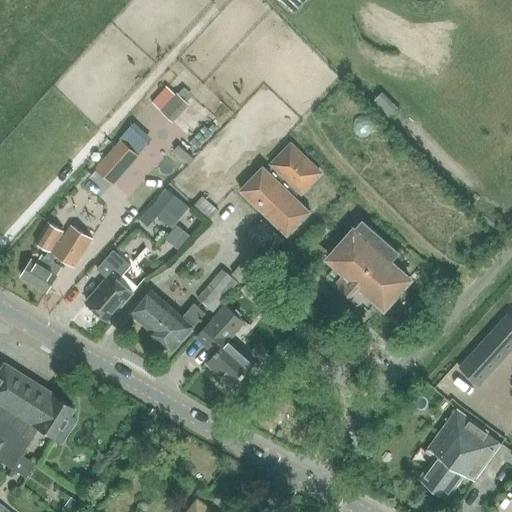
[(177,92),(160,110),(173,122),(189,104),(186,102),(193,95),(184,87),(178,93),(177,92)]
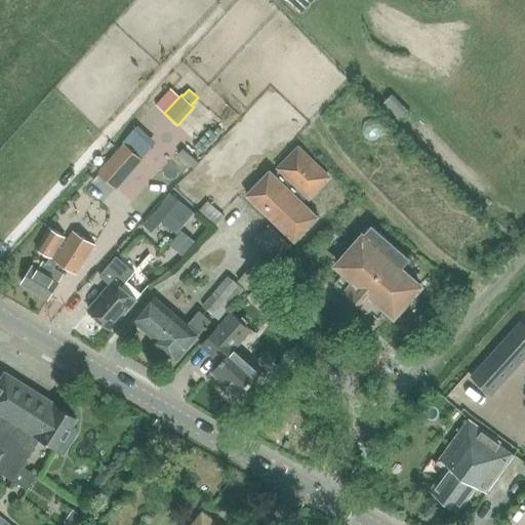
[(402,105),(393,114),(400,121),(409,112),(402,105)]
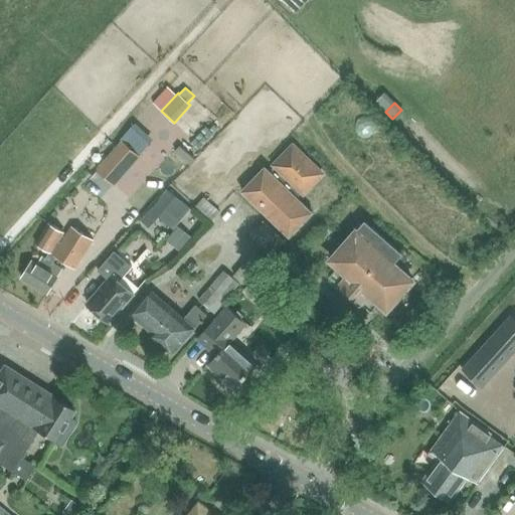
[(96,169),(114,185),(140,157),(139,156),(147,147),(132,132),(123,141),(122,141),(96,169)]
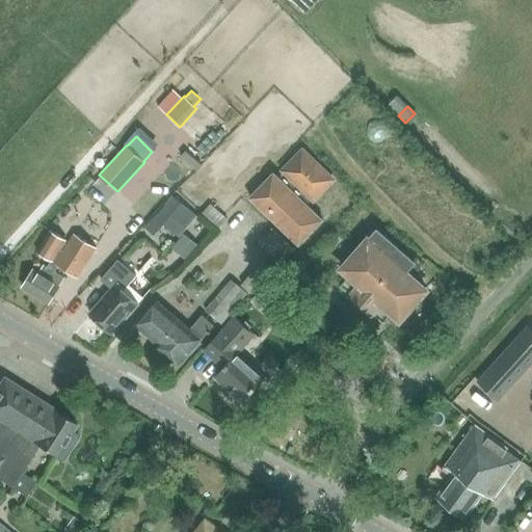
[(275,174),(274,173),(251,197),(299,244),(321,220),(308,207),(334,180),(301,148),(275,174)]
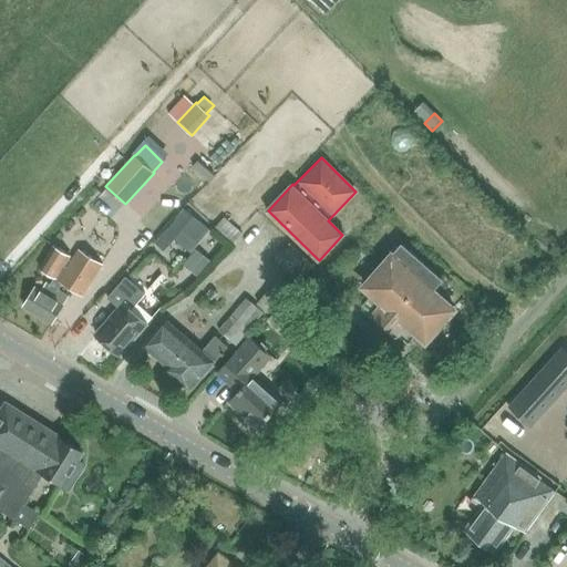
[(166,232),(155,241),(164,250),(174,239),(191,253),(209,229),(184,208),(166,232)]
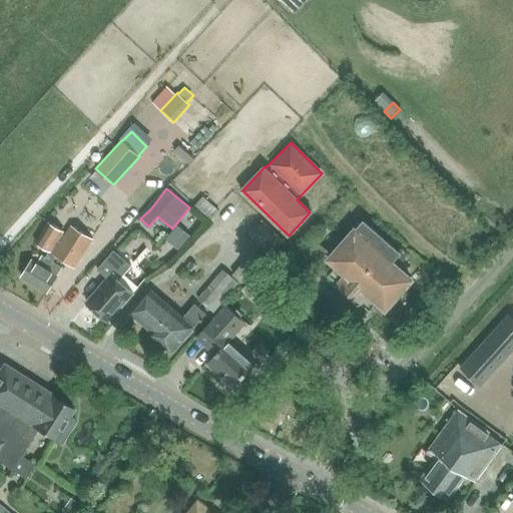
[(248,233),(269,253),(282,238),(262,219),(248,233)]
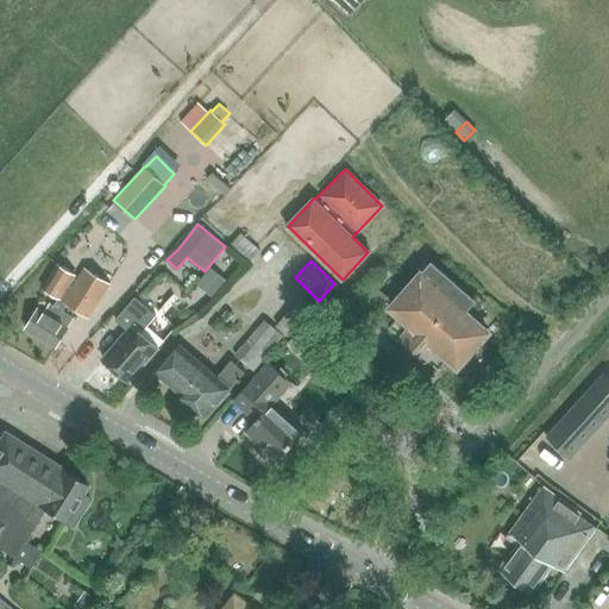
[(421,268),(403,288),(473,349),(488,332),(464,312),(475,300),(431,262),(424,270),(421,268)]
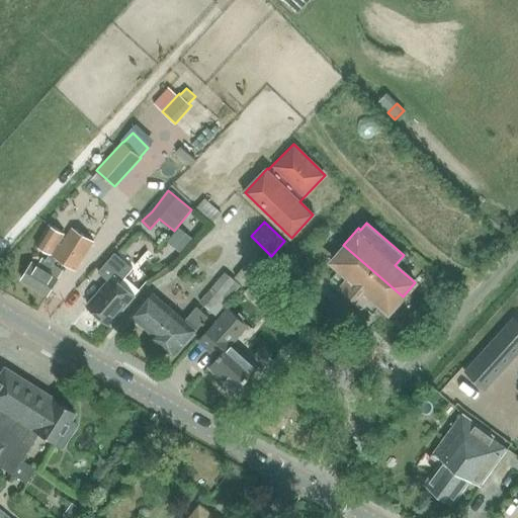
[(50,254),(51,254),(58,243),(64,233),(49,225),(36,245),(50,254)]
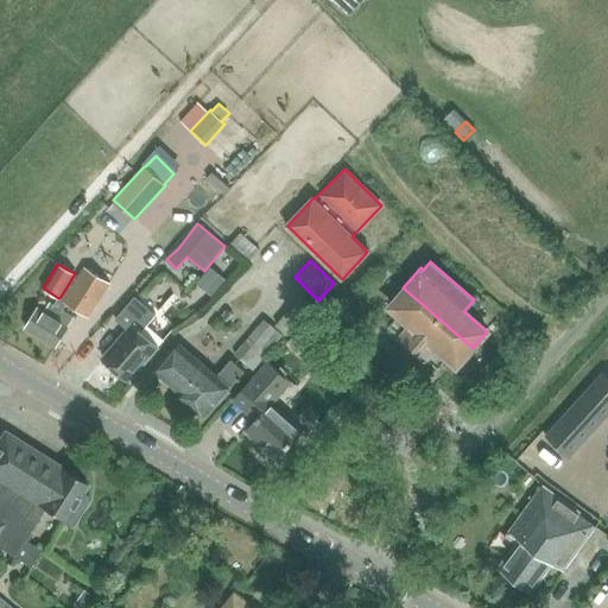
[(62,301),(67,303),(89,317),(111,284),(83,266),(70,286),(62,301)]
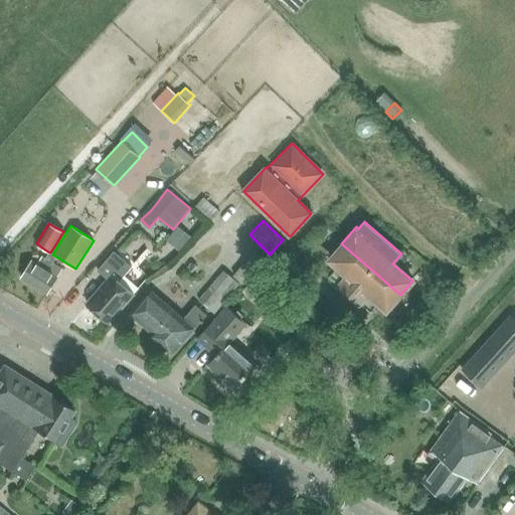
[(179,227),(167,239),(178,250),(190,237),(179,227)]
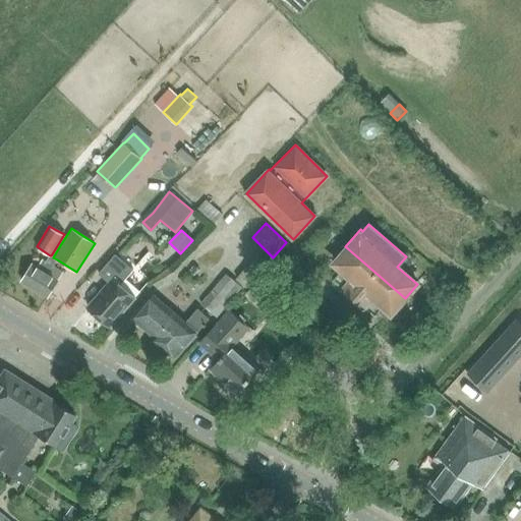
[(34,263),(21,282),(48,297),(58,279),(62,272),(53,267),(57,259),(53,257),(60,245),(58,244),(51,255),(50,255),(46,263),(42,259),(39,266),(34,263)]
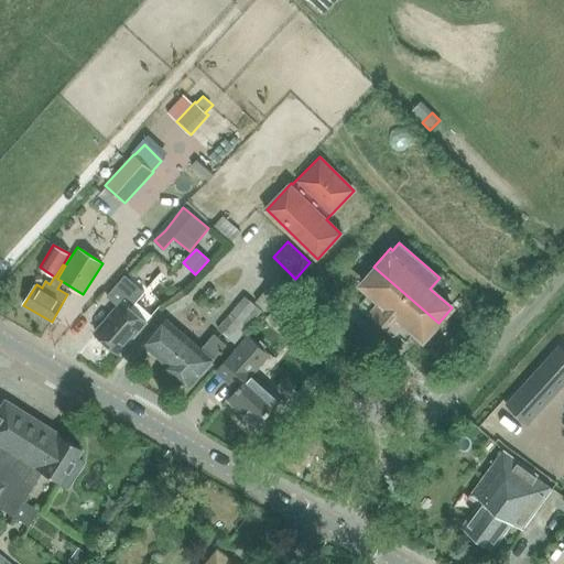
[(438,323),(373,267),(357,285),(369,295),(362,302),(370,310),(368,312),(393,334),(394,332),(407,343),(415,332),(424,339),(438,323)]
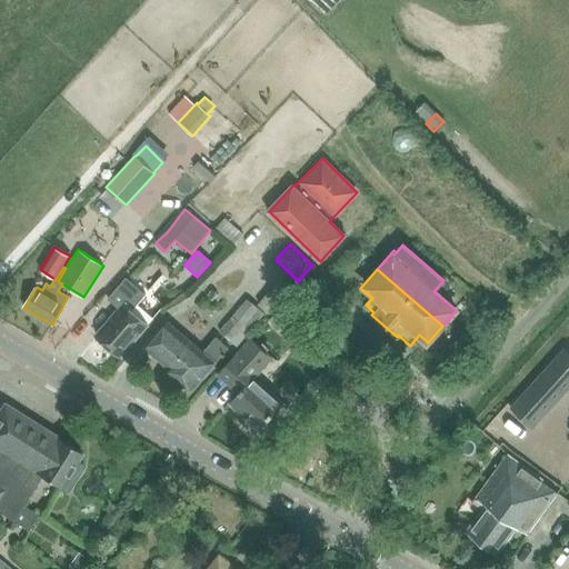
[(258,305),(269,315),(292,287),(281,277),(258,305)]
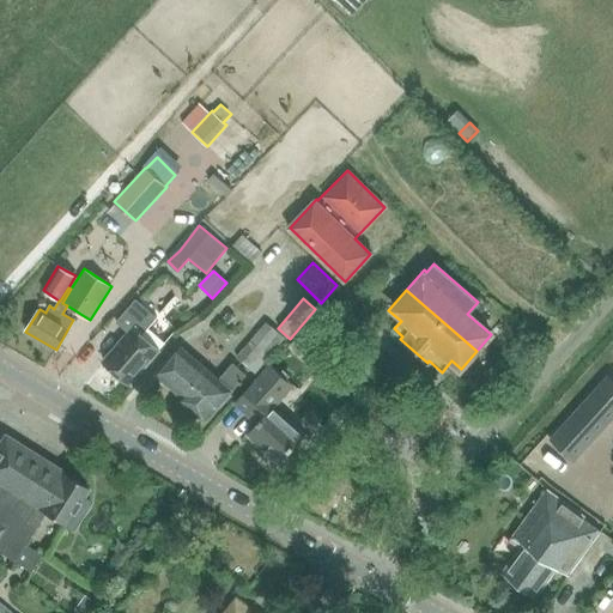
[(157,319),(135,301),(116,322),(129,333),(103,362),(129,384),(159,349),(143,334),(157,319)]
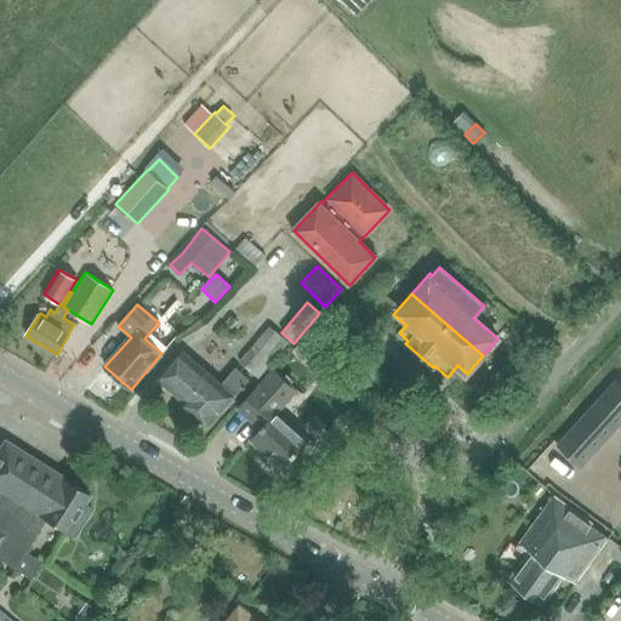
[(16,307),(11,315),(20,322),(26,313),(16,307)]
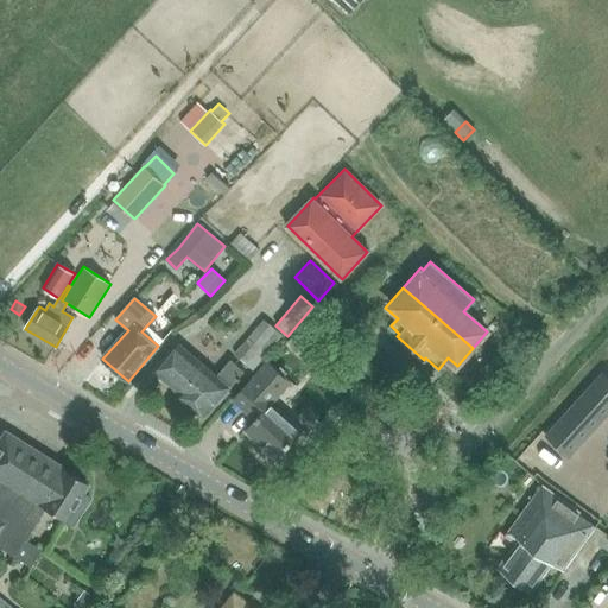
[(227,309),(221,316),(227,321),(233,315),(227,309)]
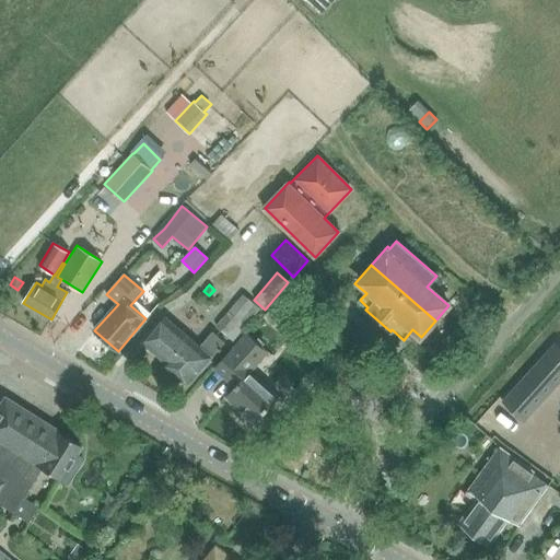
[(243,293),(216,326),(233,340),(260,308),(243,293)]
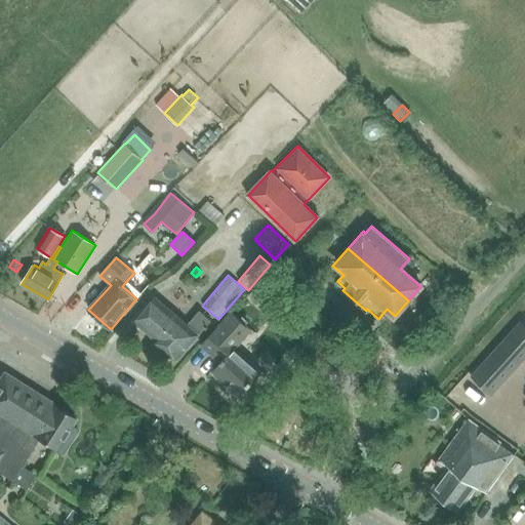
[(246,297),(264,313),(276,298),(258,283),(246,297)]
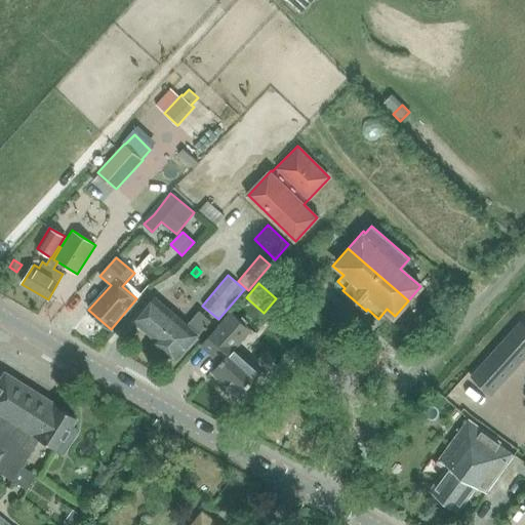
[(161,297),(136,322),(154,337),(153,338),(177,360),(199,334),(199,333),(210,320),(200,311),(190,322),(161,297)]
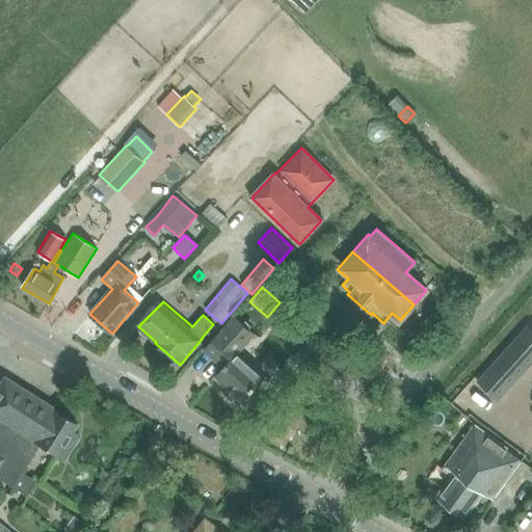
[(235,315),(221,330),(204,350),(223,368),(215,377),(243,402),(266,377),(239,352),(256,334),(235,315)]
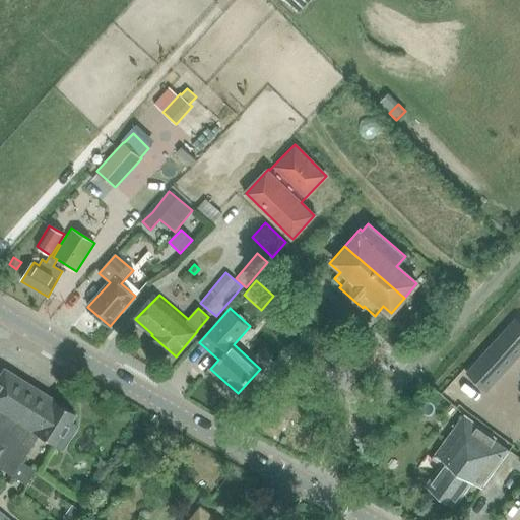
[(519,323),(516,319),(467,372),(488,390),(519,354),(519,323)]
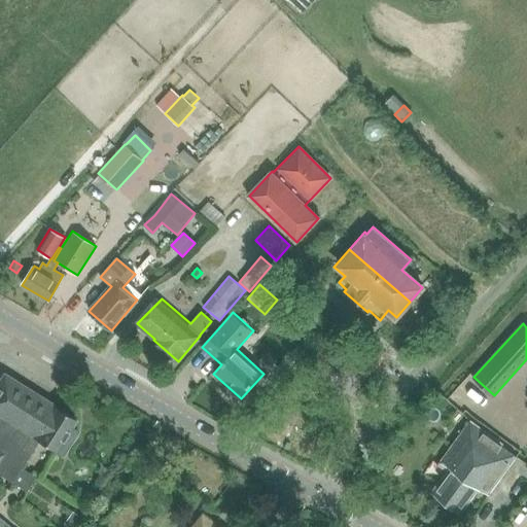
[(0,473),(11,482),(21,467),(29,455),(20,449),(29,434),(33,437),(53,405),(51,405),(50,407),(4,376),(0,381),(0,473)]
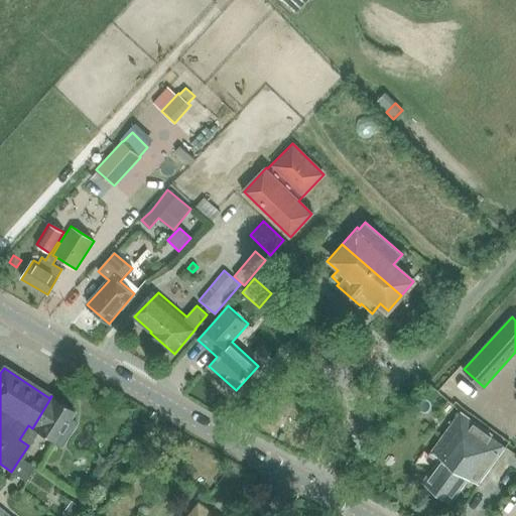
[(73,410),(51,396),(32,428),(28,425),(19,439),(28,445),(37,431),(59,446),(76,421),(69,417),(73,410)]
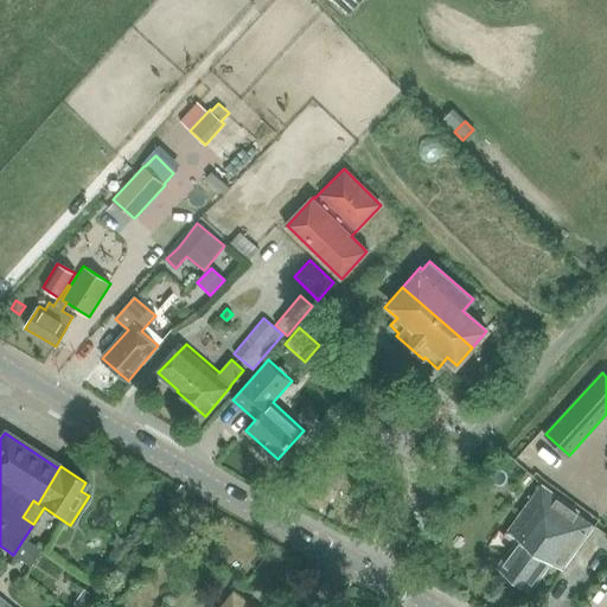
[(515,543),(498,566),(531,590),(553,562),(562,569),(594,526),(577,515),(579,513),(557,497),(542,485),(509,530),(505,535),(515,543)]
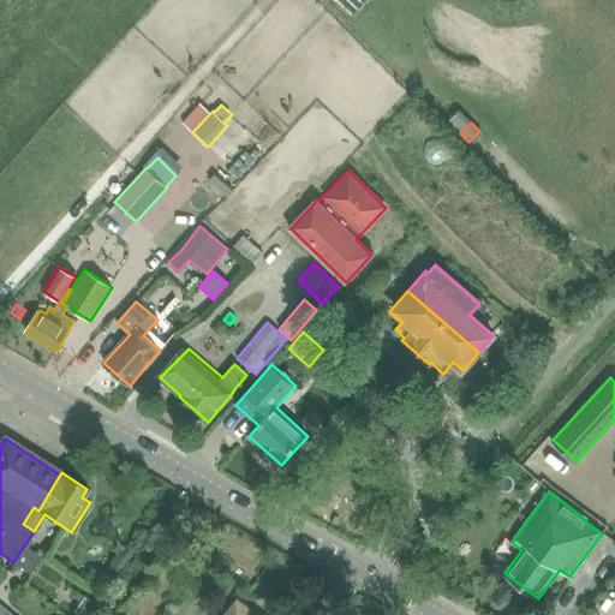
[(24,545),(13,562),(31,573),(41,556),(24,545)]
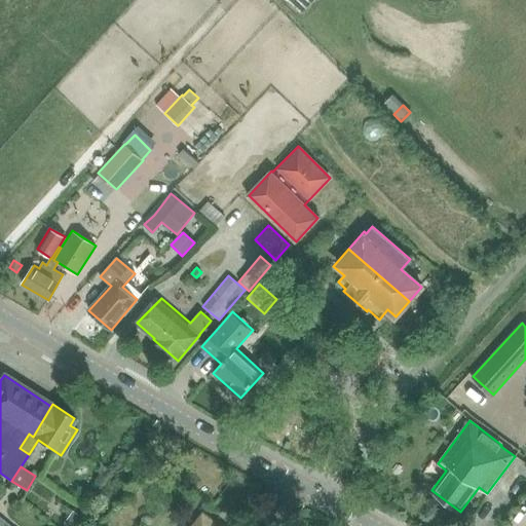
[(72,509),(63,522),(68,525),(74,525),(82,516),(72,509)]
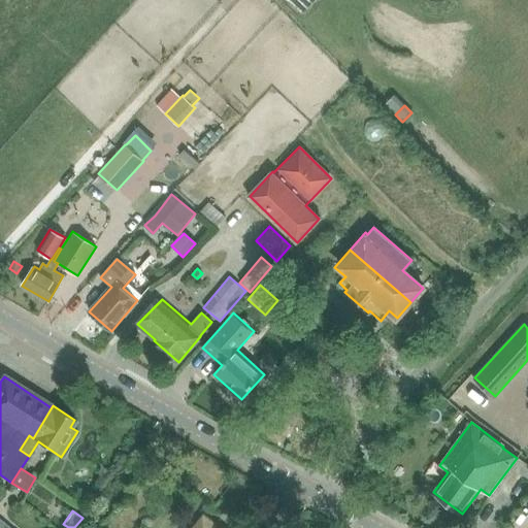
[(220,527),(204,515),(192,527),(220,527)]
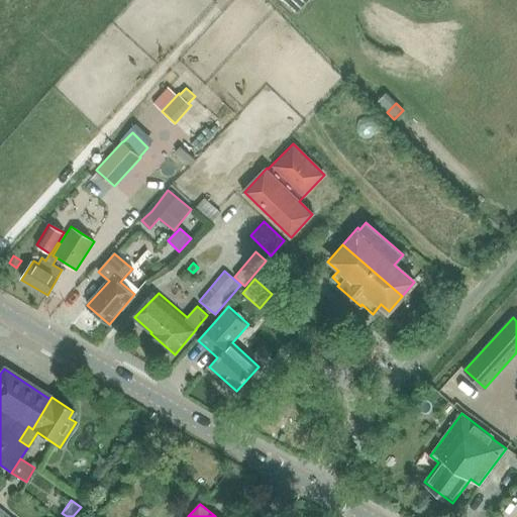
[(0,516),(10,516),(0,508),(0,516)]
